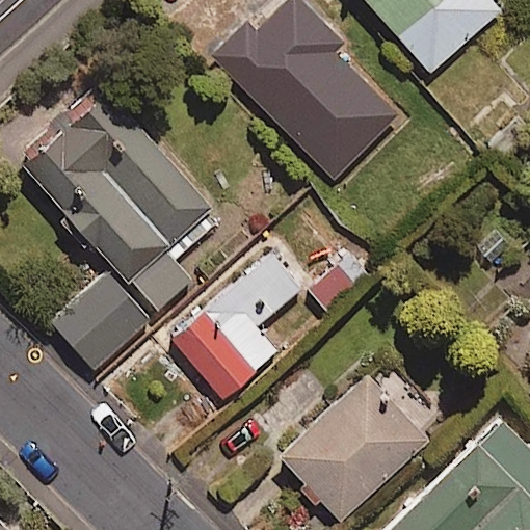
[(364,0),(429,74),(503,8),(496,0),(364,0)]
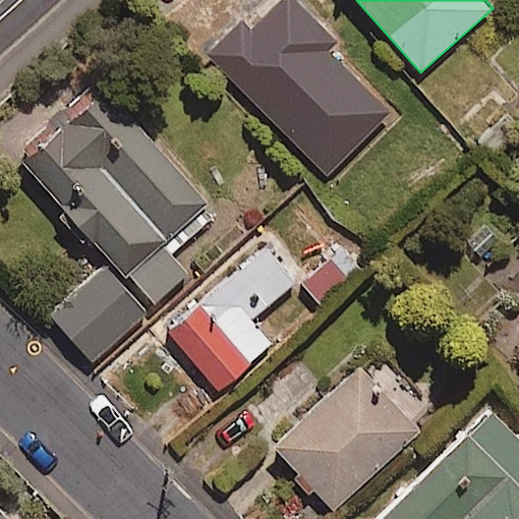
[(105,88),(23,162),(127,277),(129,276),(164,244),(210,204),(105,88)]
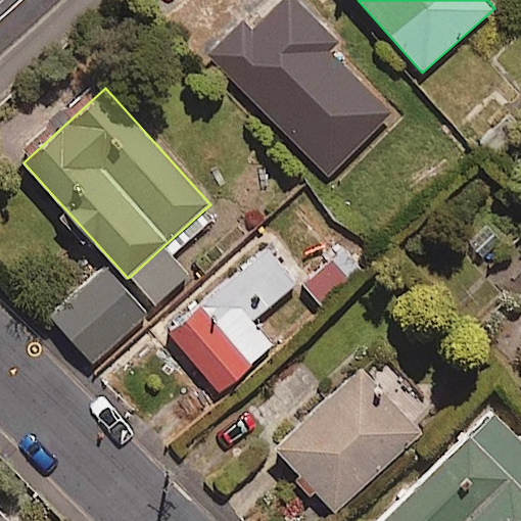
[(265,244),(171,329),(226,389),(276,344),(255,321),(298,281),(265,244)]
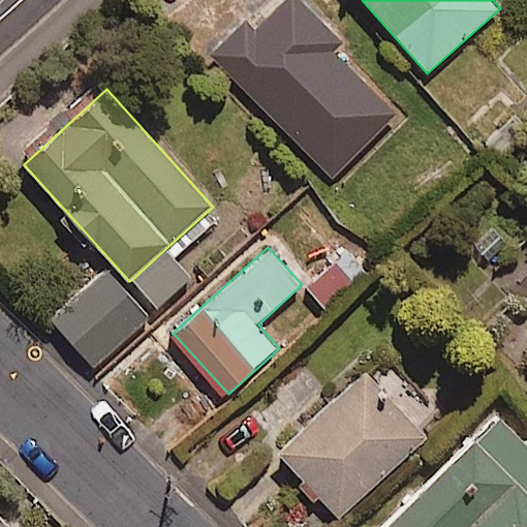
[(131,280),(157,308),(192,276),(166,248),(131,280)]
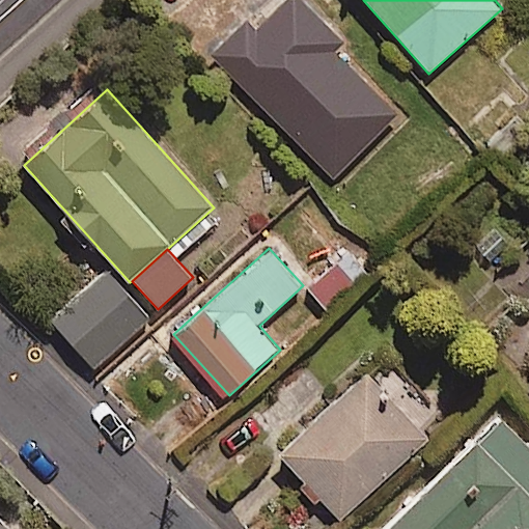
[(353,286),(335,266),(310,288),(329,308),(353,286)]
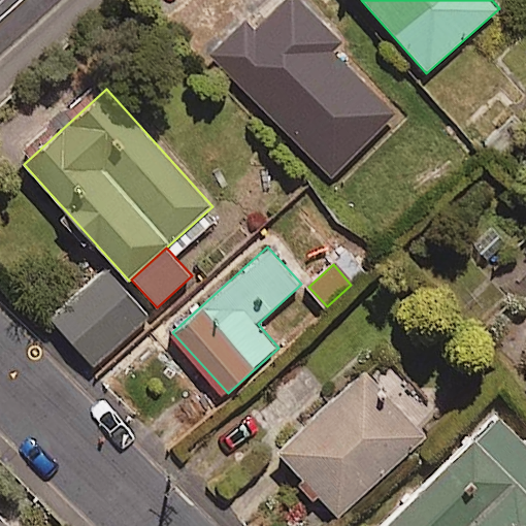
[(152,321),(104,269),(50,319),(96,370),(152,321)]
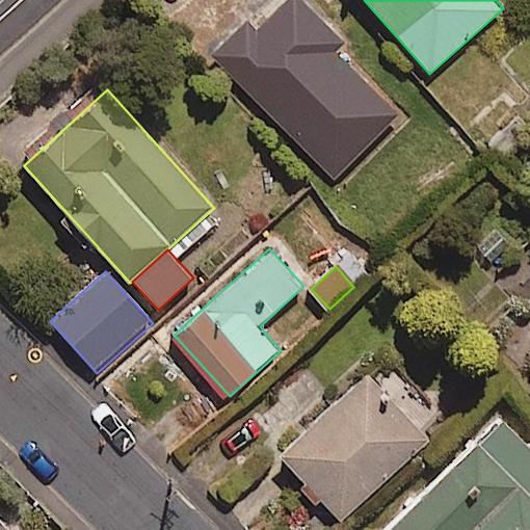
[(280,454),(341,522),(430,442),(369,374),(280,454)]
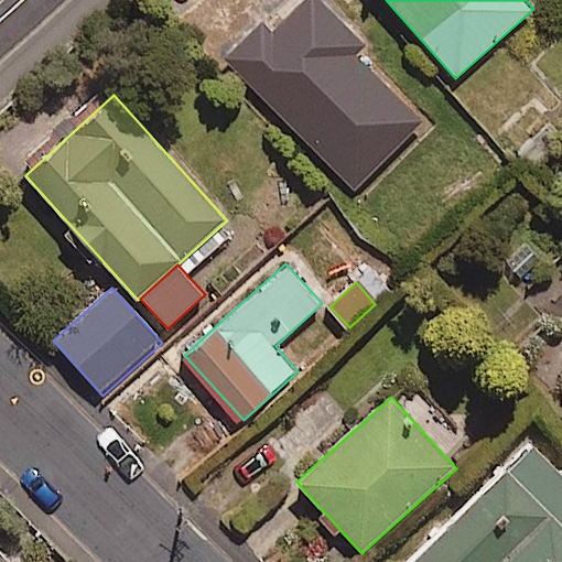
[(561,528),(508,474),(418,561),(561,561),(561,528)]
